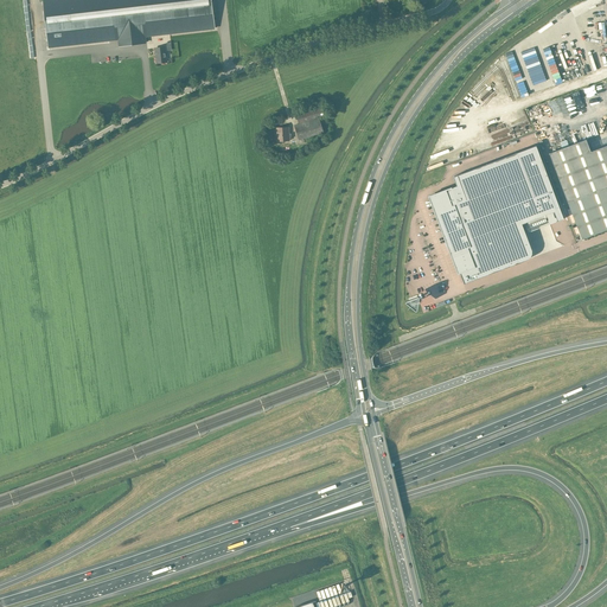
[(209,0),(43,0),(49,48),(120,39),(121,45),(145,43),(145,37),(211,29),(209,0)]
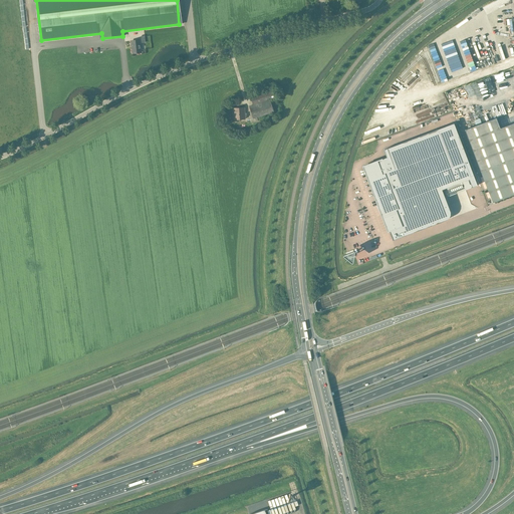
[(140,40),(132,41),(133,53),(142,52),(140,40)]
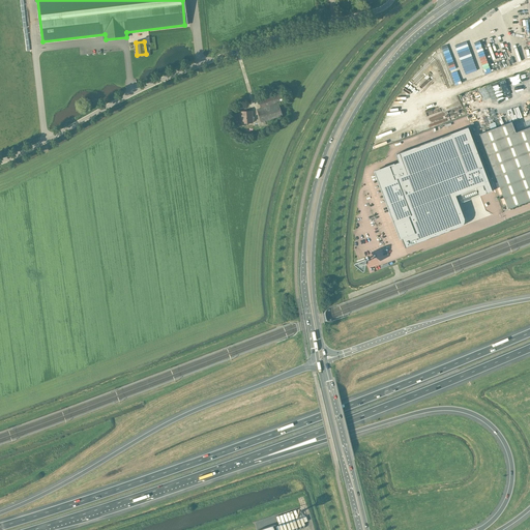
[(466,41),(454,45),(464,75),(468,74),(469,76),(473,74),(472,71),(474,70),(466,41)]
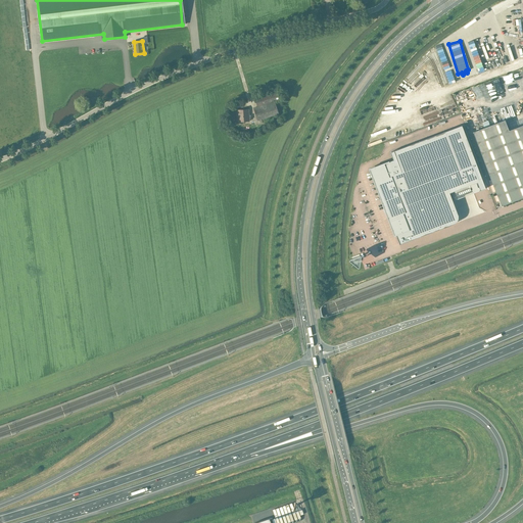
[(511,46),(503,49),(508,63),(516,59),(511,46)]
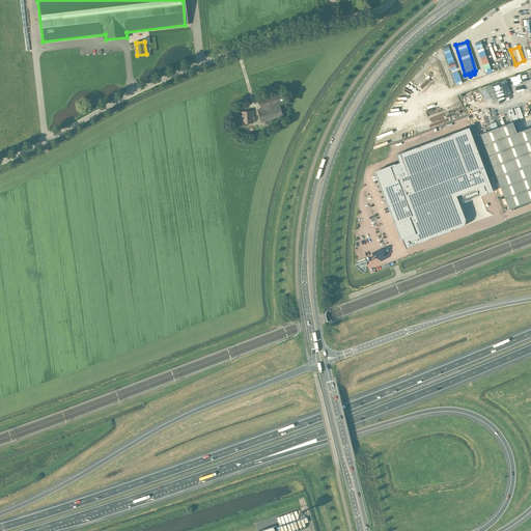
[(444,50),(454,85),(460,83),(450,48),(444,50)]
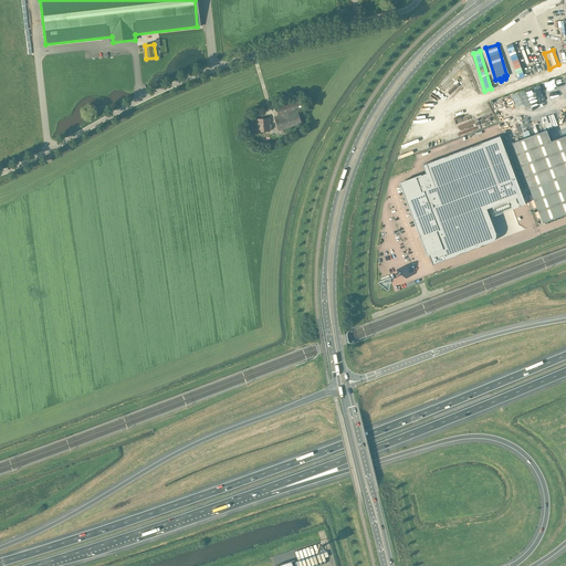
[(525,64),(519,66),(517,62),(512,63),(516,79),(534,73),(532,66),(527,67),(525,64)]
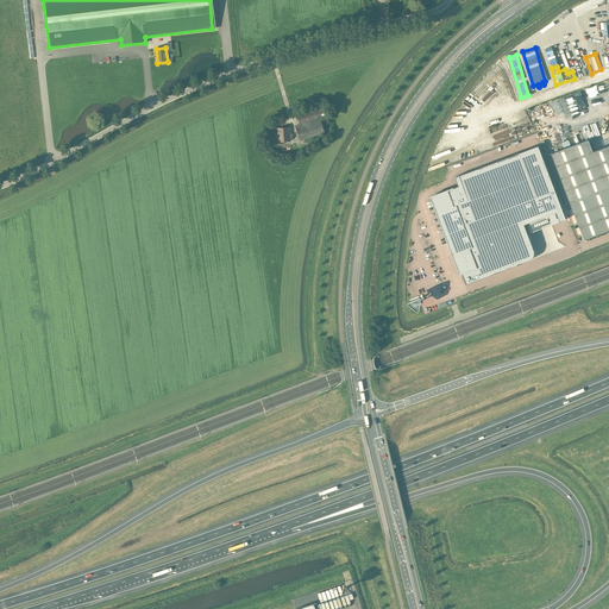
[(608,145),(592,152),(588,139),(571,95),(534,110),(551,154),(570,202),(608,187),(608,145)]
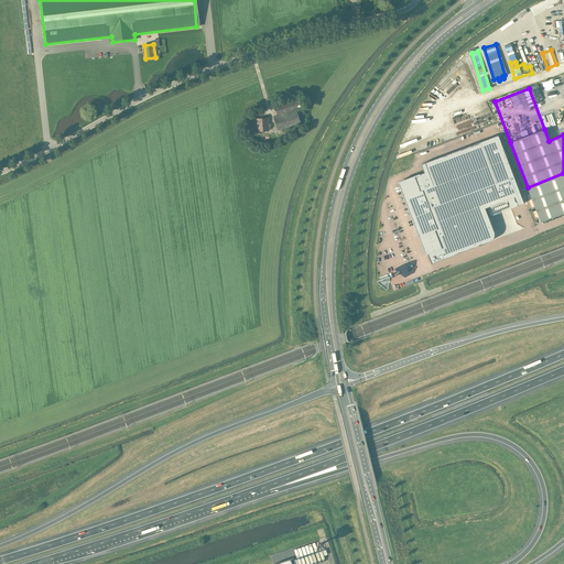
[(275,107),(278,115),(273,116),(278,131),(301,123),(296,109),(303,107),(300,99),(275,107)]
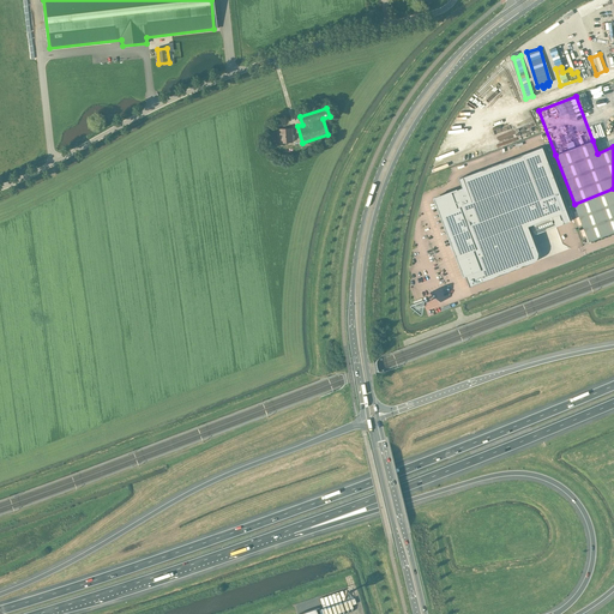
[(281,143),(284,143),(286,144),(289,143),(293,142),(293,140),(295,140),(295,136),(293,136),(293,128),(280,130),(281,143)]
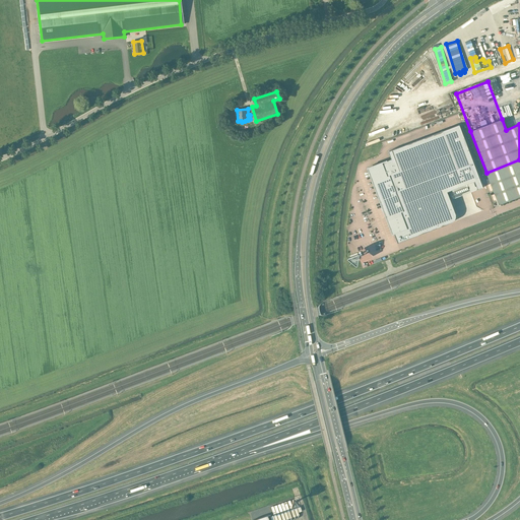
[(460,128),(389,152),(391,159),(382,163),(383,165),(369,170),(379,207),(378,208),(387,214),(392,233),(394,232),(398,243),(450,223),(453,219),(453,217),(453,214),(453,211),(448,195),(475,185),(478,193),(484,191),(460,128)]
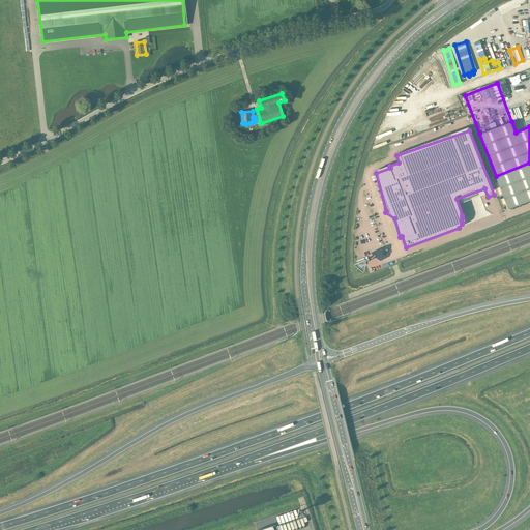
[(529,200),(529,163),(496,176),(508,209),(529,200)]
